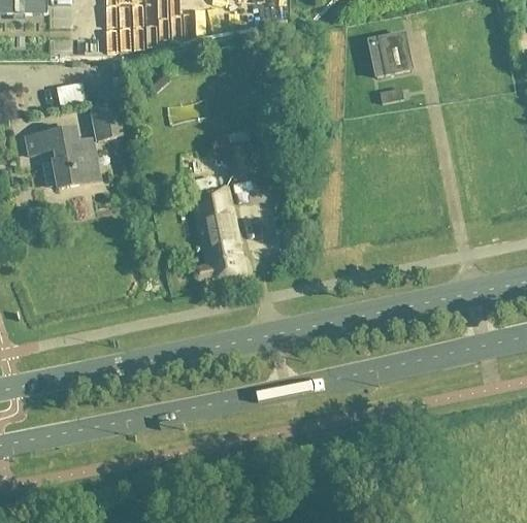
[(0,0),(0,13),(48,14),(47,0),(0,0)]
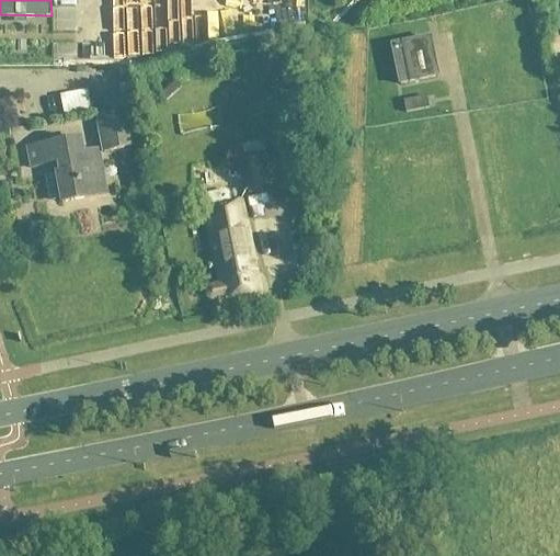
[(80,21),(81,0),(64,0),(64,21),(80,21)]
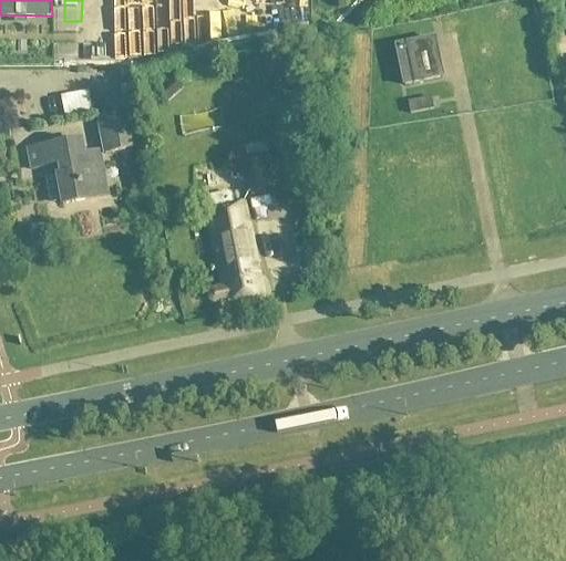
[(168,0),(170,13),(184,13),(183,0),(168,0)]
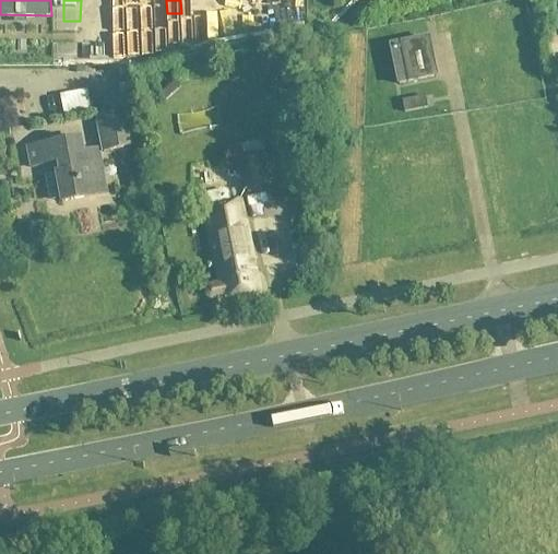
[(253,2),(217,2),(217,25),(253,25),(253,2)]
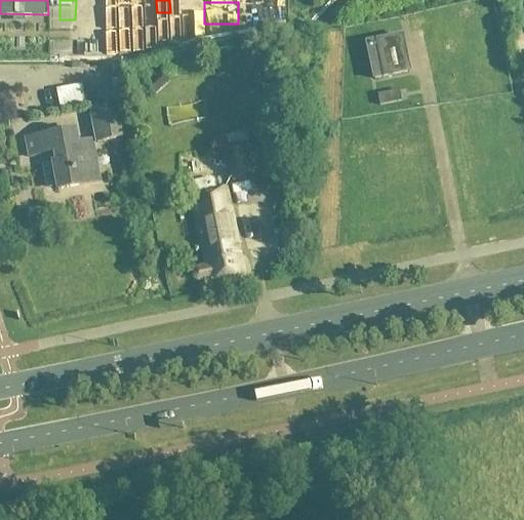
[(174,13),(174,34),(186,34),(186,13),(174,13)]
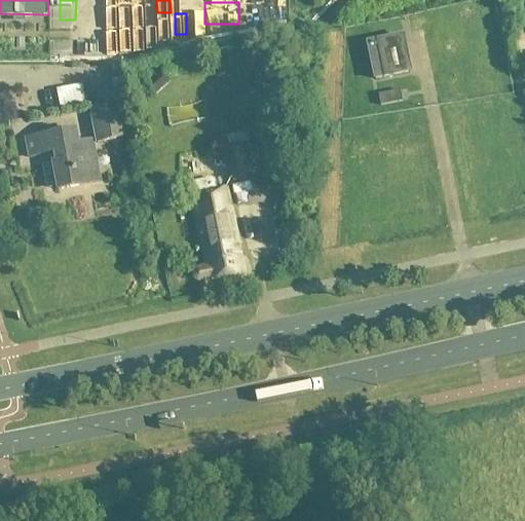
[(94,47),(113,47),(113,17),(94,17),(94,47)]
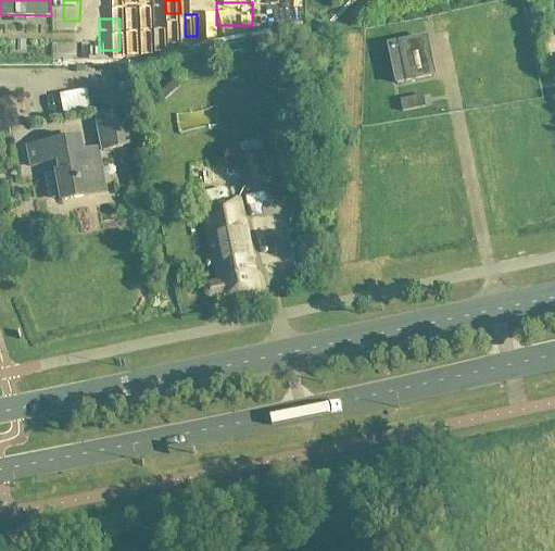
[(126,55),(138,54),(137,24),(125,25),(126,55)]
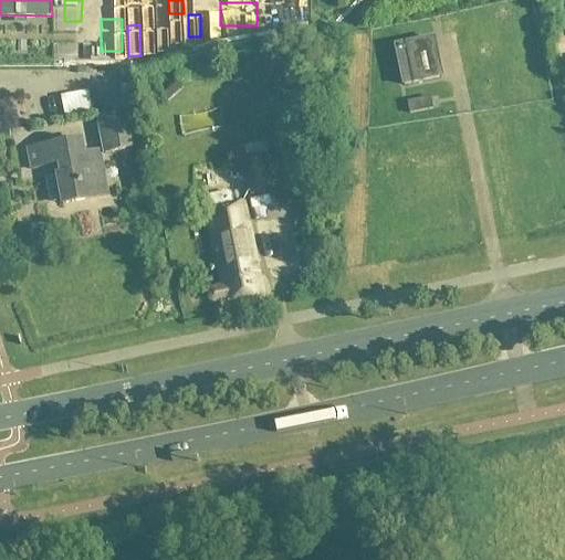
[(435,37),(396,44),(404,84),(442,76),(435,37)]
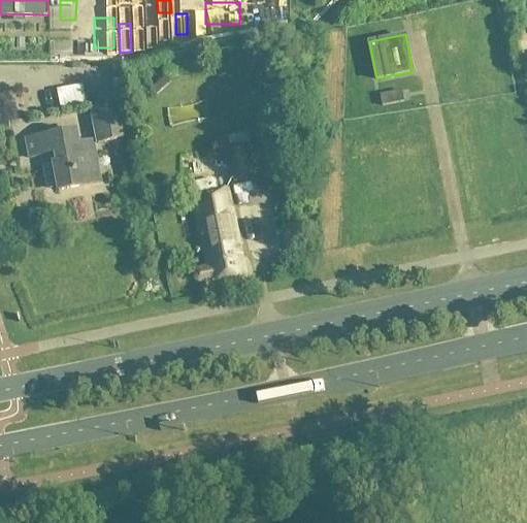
[(401,88),(380,92),(383,103),(403,99),(401,88)]
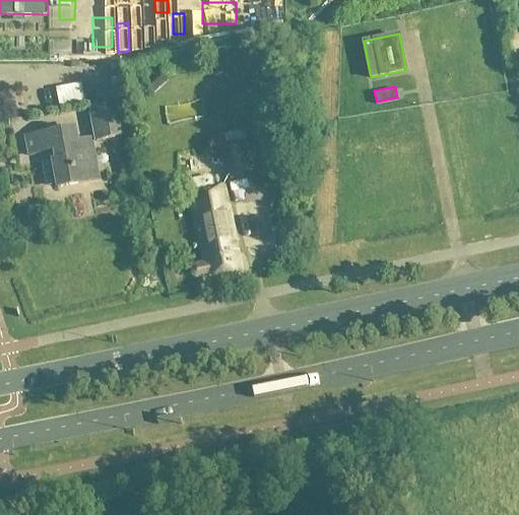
[(96,139),(128,133),(122,101),(90,106),(96,139)]
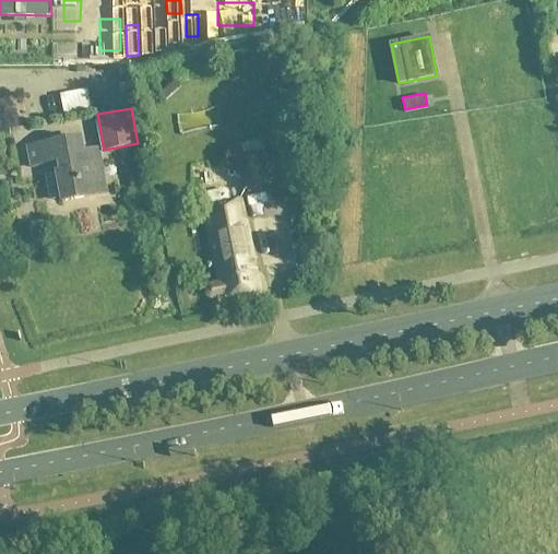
[(61,199),(106,190),(97,146),(82,150),(80,134),(27,145),(32,165),(54,161),(61,199)]
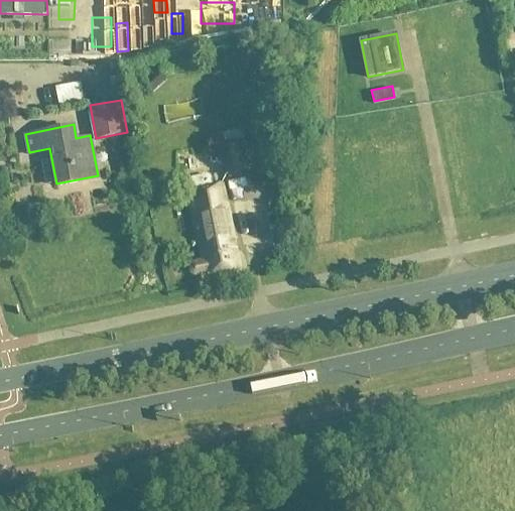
[(221,144),(228,172),(251,166),(244,138),(221,144)]
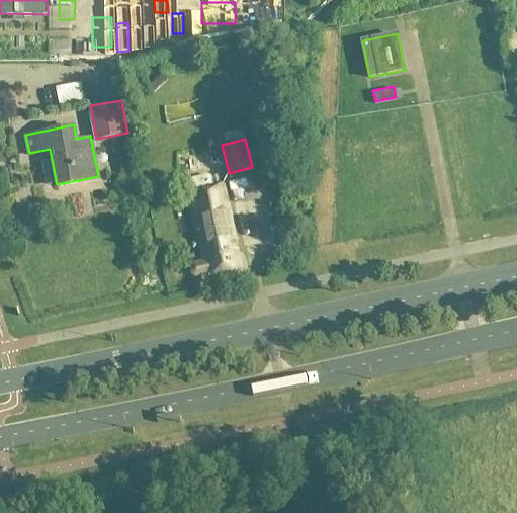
[(195,276),(207,273),(208,275),(241,268),(222,183),(213,185),(211,175),(208,172),(192,176),(190,180),(192,190),(187,191),(202,258),(191,260),(190,263),(189,264),(189,266),(189,269),(190,271),(191,273),(193,275),(195,276)]
